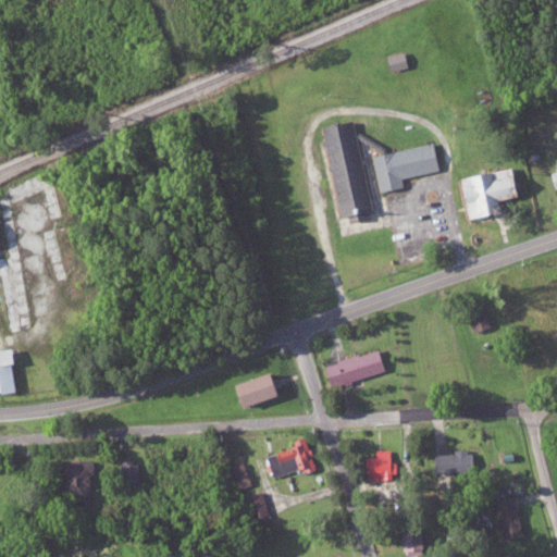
[(406,66),(404,51),(385,54),(388,70),(406,66)]
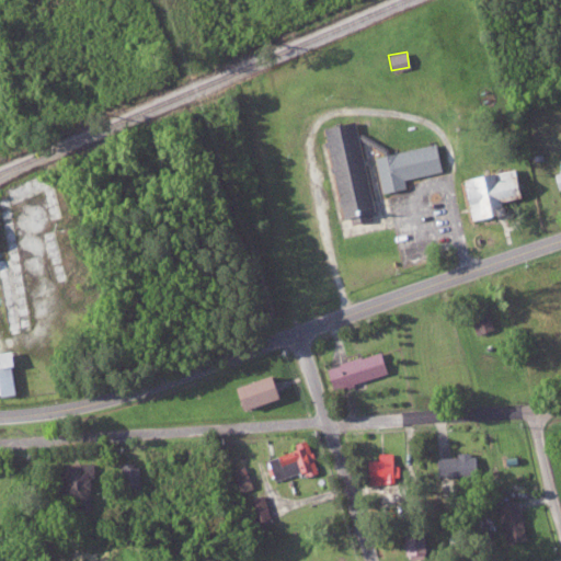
[(339,220),(371,215),(356,119),(324,125),(339,220)]
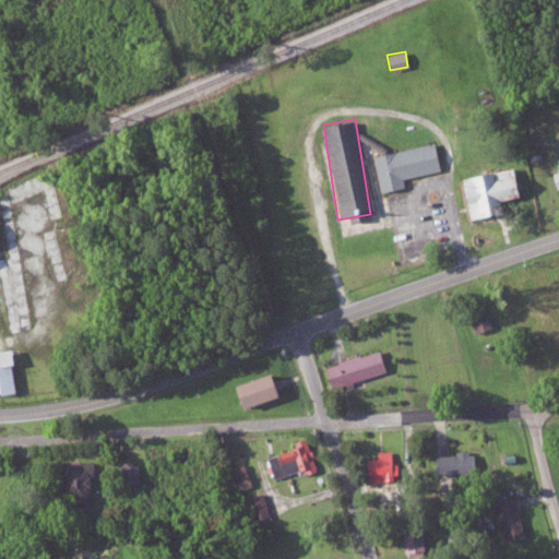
[(380,190),(404,186),(402,177),(438,169),(432,142),(372,155),(380,190)]
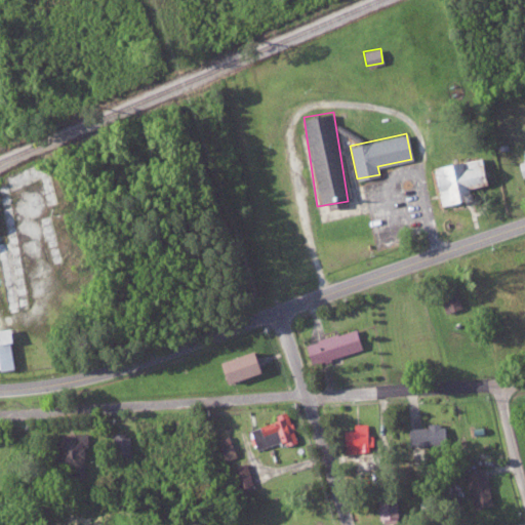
[(521,177),(524,176),(524,145),(522,147),(524,157),(516,160),(521,177)]
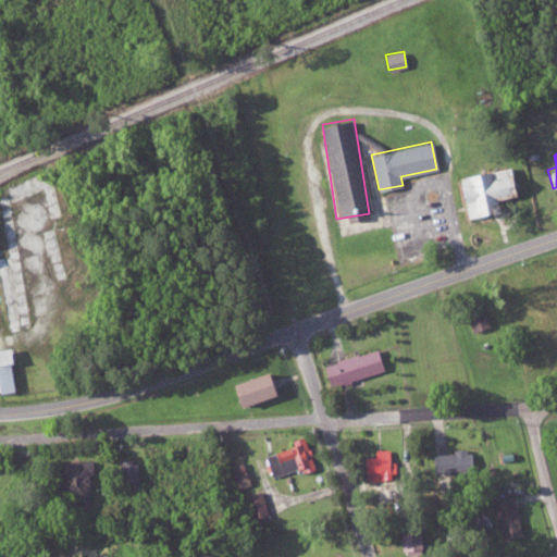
[(463,218),(494,213),(492,199),(516,195),(511,166),(457,175),(463,218)]
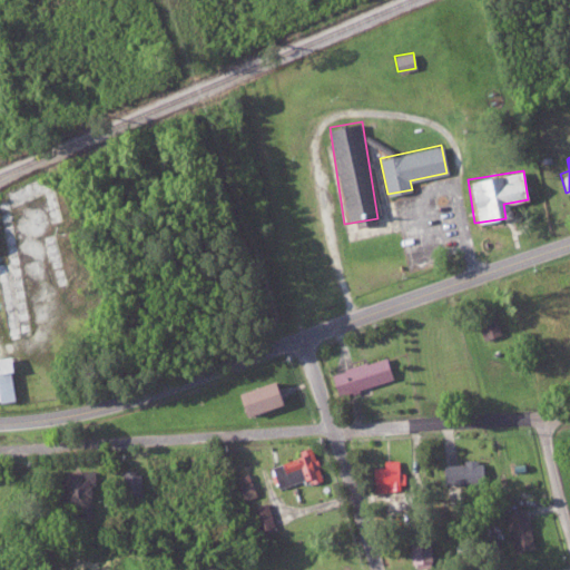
[(483,340),(501,332),(494,313),(475,320),(483,340)]
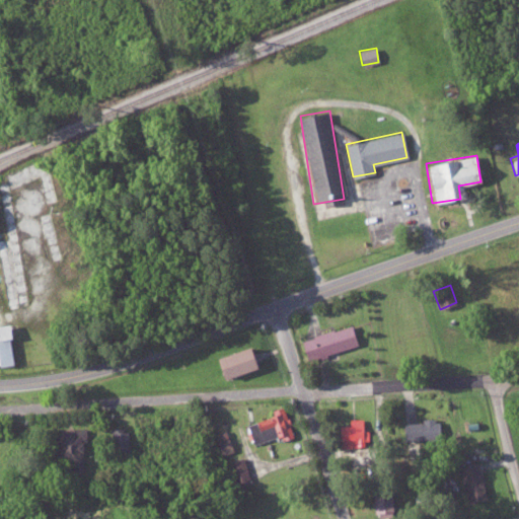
[(300,339),(306,360),(357,346),(351,323),(300,339)]
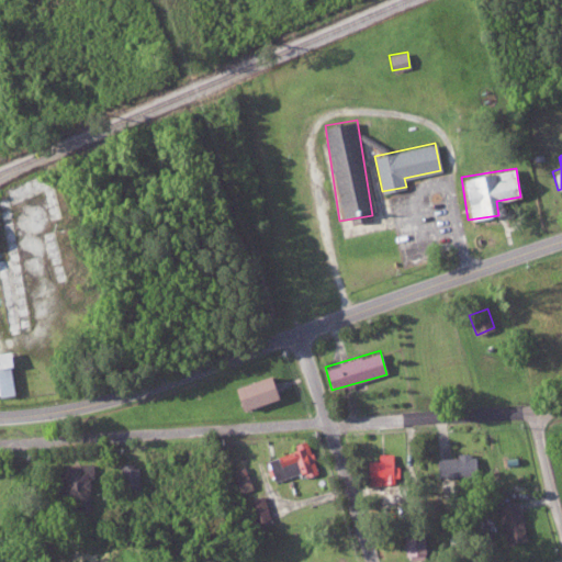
[(12,362),(8,363),(7,352),(0,352),(0,394),(14,394),(12,362)]
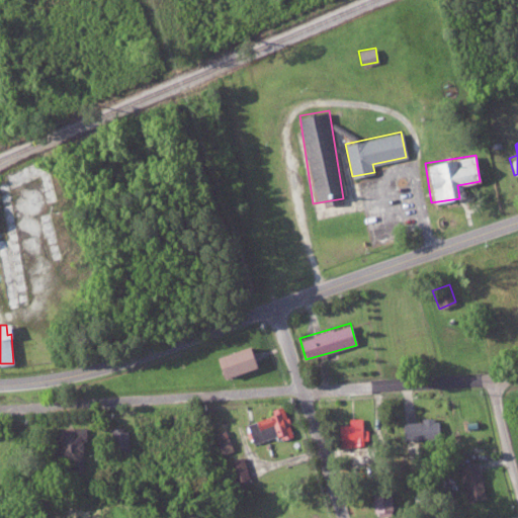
[(211,357),(220,378),(252,367),(244,346),(211,357)]
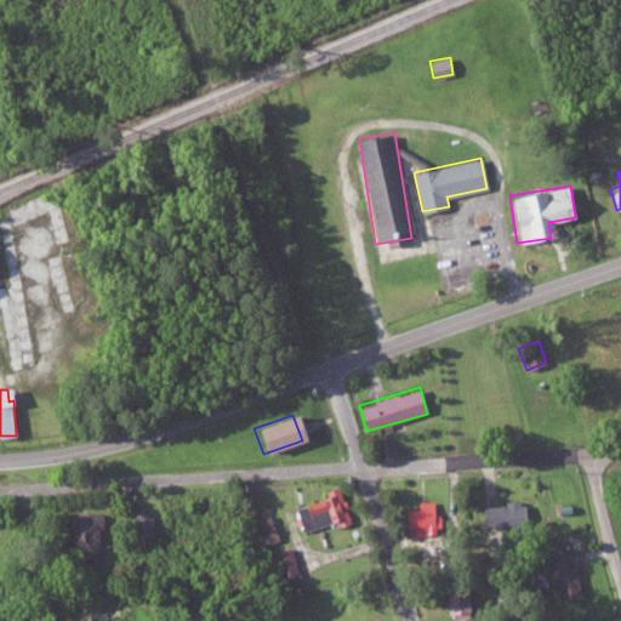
[(295,506),(301,530),(335,522),(336,525),(349,522),(341,485),(325,489),(328,497),(295,506)]
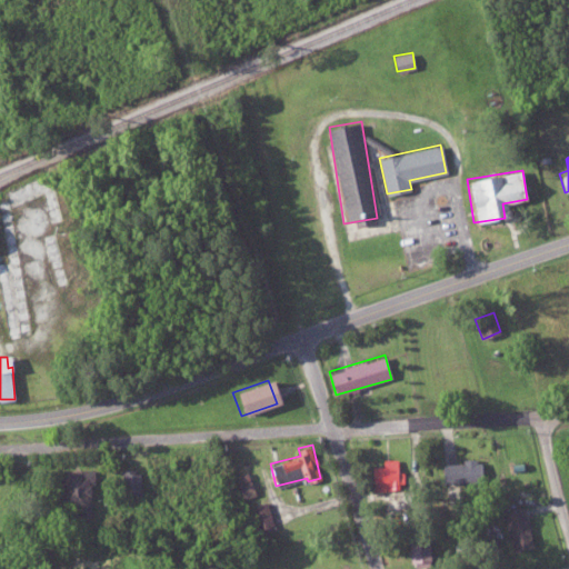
[(399,459),(383,459),(383,466),(371,466),(371,485),(398,485),(397,475),(399,475),(399,459)]
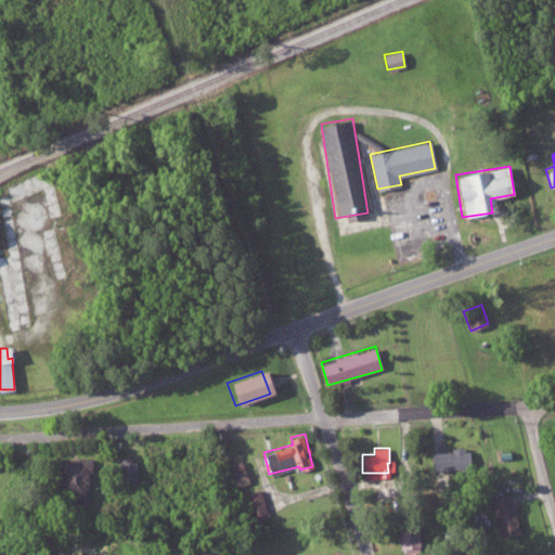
[(470,448),(450,449),(450,451),(430,452),(431,472),(472,470),(470,448)]
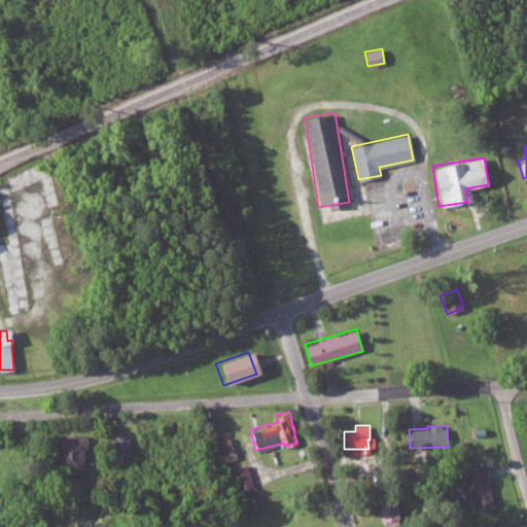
[(58,478),(85,477),(83,434),(56,435),(58,478)]
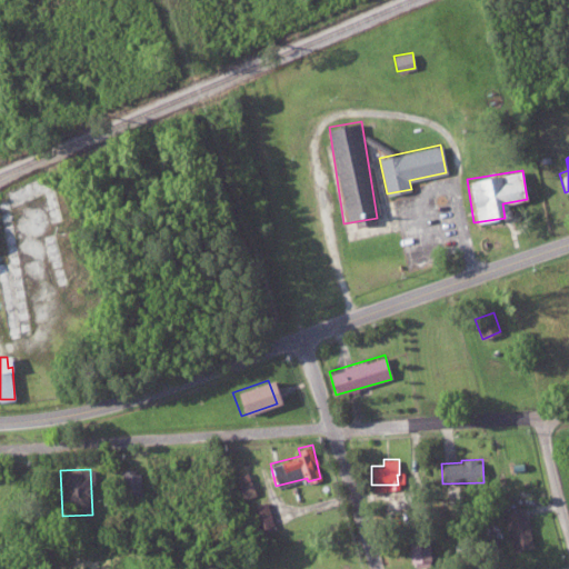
[(141,496),(141,470),(123,470),(122,495),(141,496)]
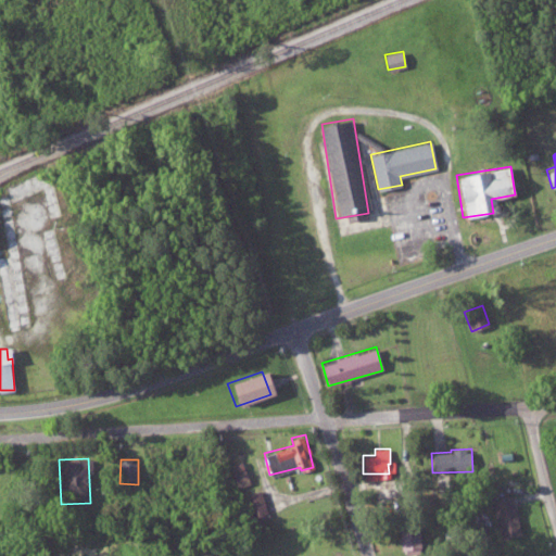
[(248,483),(243,462),(230,464),(236,487),(248,483)]
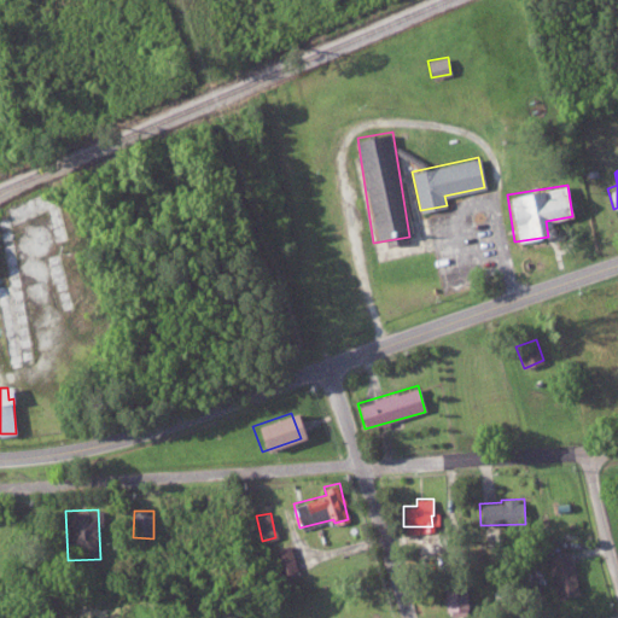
[(270,549),(275,576),(297,571),(291,544),(270,549)]
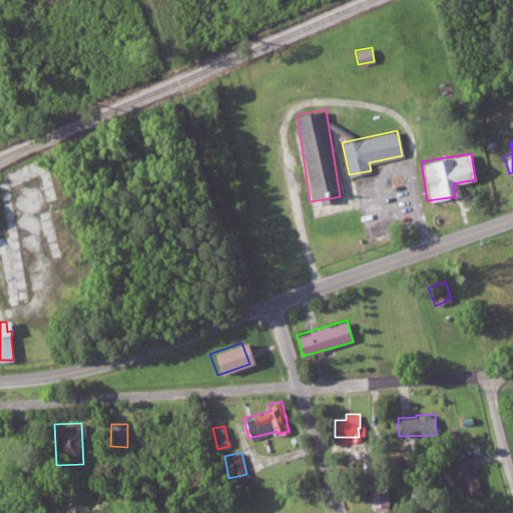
[(481,492),(472,456),(455,461),(463,496),(481,492)]
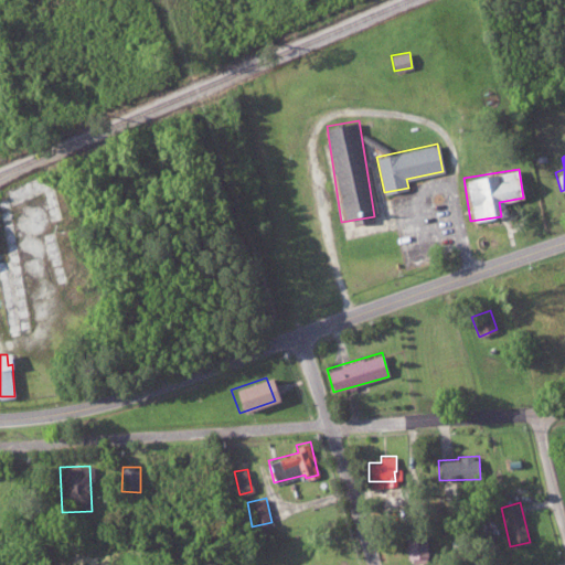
[(407,558),(428,554),(424,531),(403,534),(407,558)]
